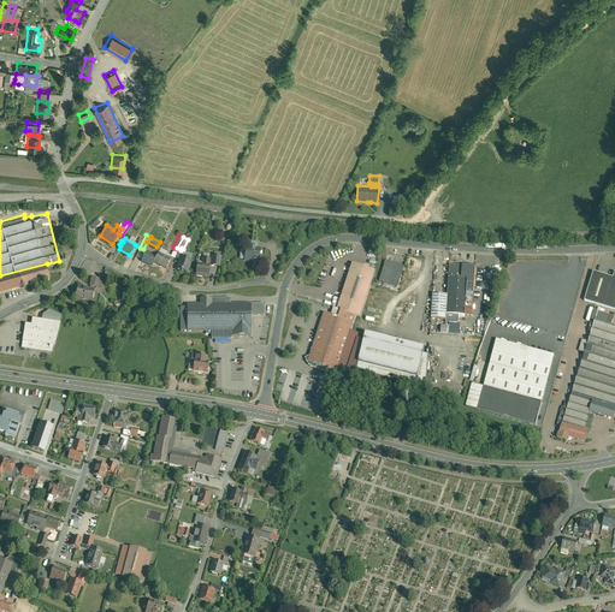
[(240,244),(238,256),(244,256),(243,259),(259,260),(260,245),(240,244)]
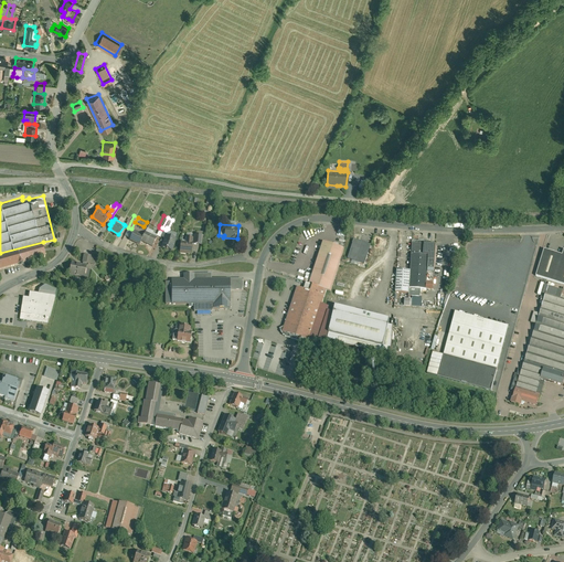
[(147,225),(145,230),(156,234),(156,233),(157,232),(152,230),(152,229),(147,225)]
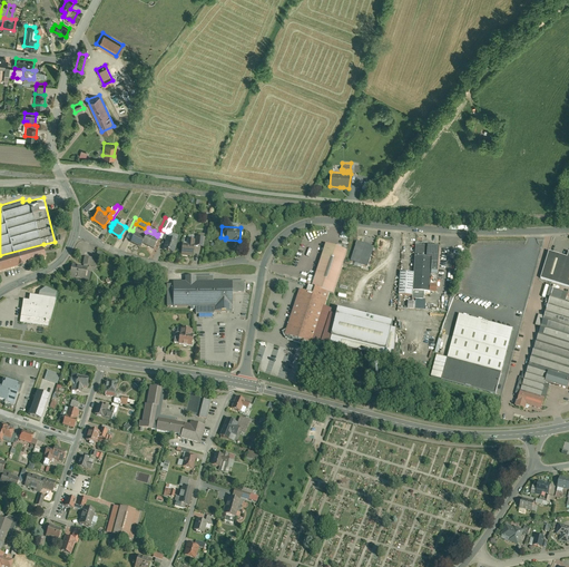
[(130,238),(140,244),(141,240),(145,235),(135,230),(134,232),(130,238)]
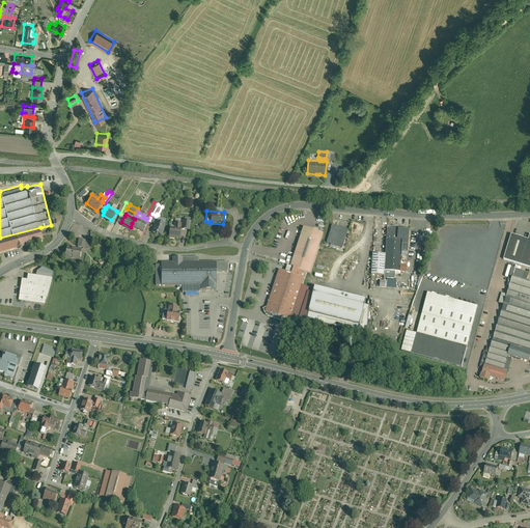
[(146,220),(136,216),(135,219),(132,223),(143,229),(146,221),(146,220)]
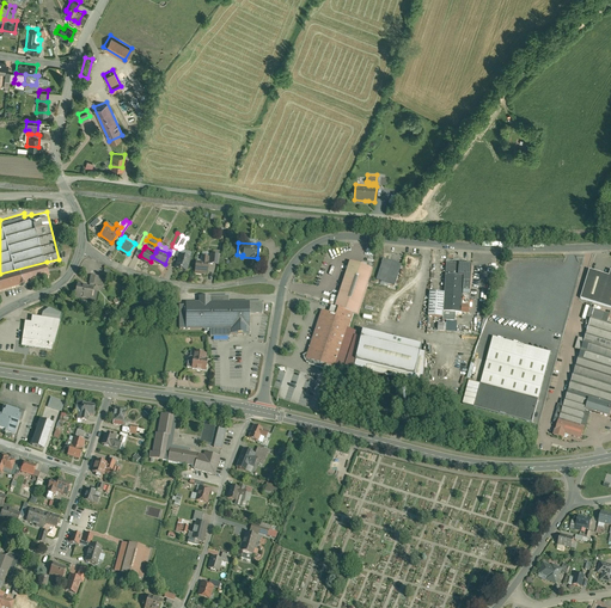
[(178,252),(175,265),(187,269),(191,256),(189,256),(178,252)]
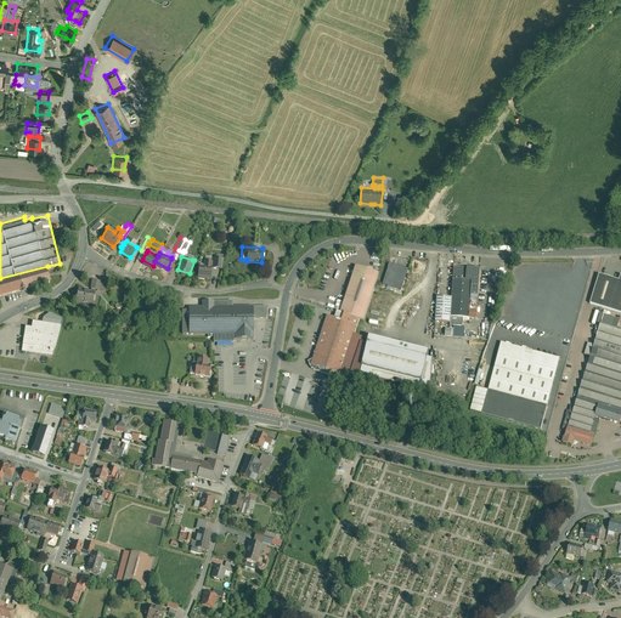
[(198,264),(197,275),(210,276),(212,266),(212,259),(204,258),(204,265),(198,264)]
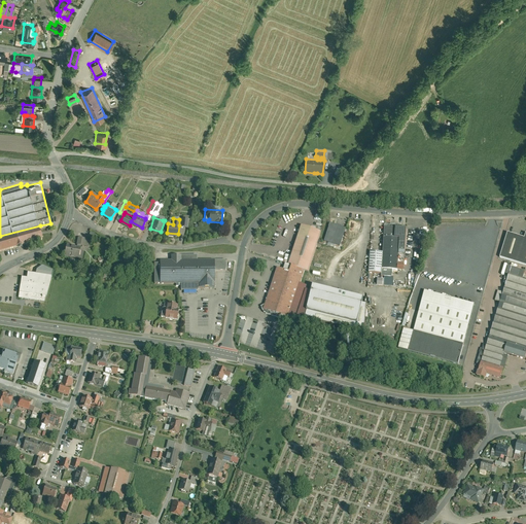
[(322,239),(338,244),(344,225),(328,220),(322,239)]
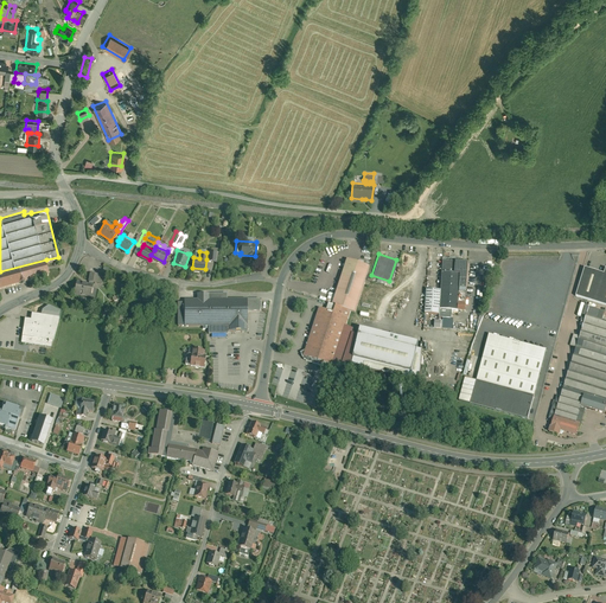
[(331,302),(336,303),(351,308),(355,309),(370,264),(346,257),(331,302)]
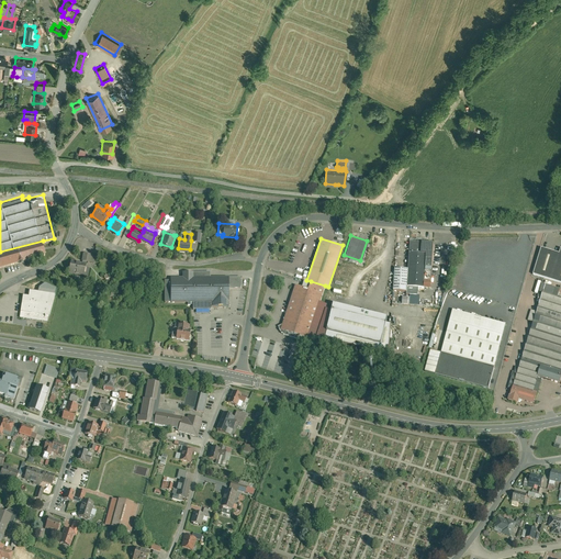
[(434,241),(408,239),(407,267),(405,289),(405,291),(410,291),(415,292),(417,292),(418,284),(430,286),(434,241)]
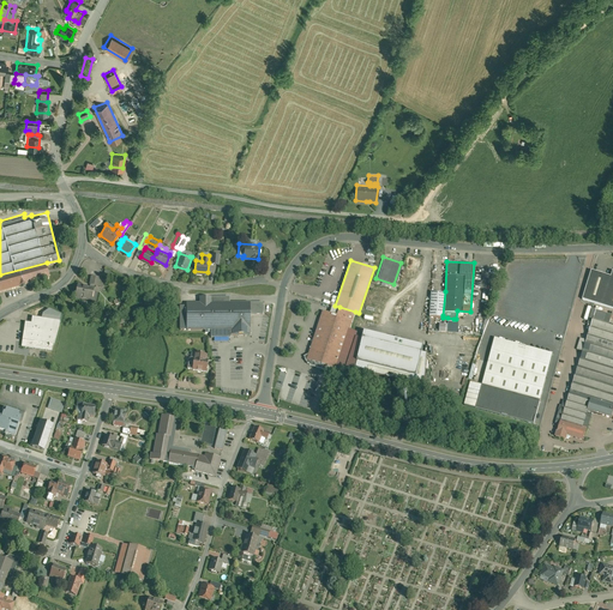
[(47,263),(0,275),(0,290),(50,277),(47,263)]
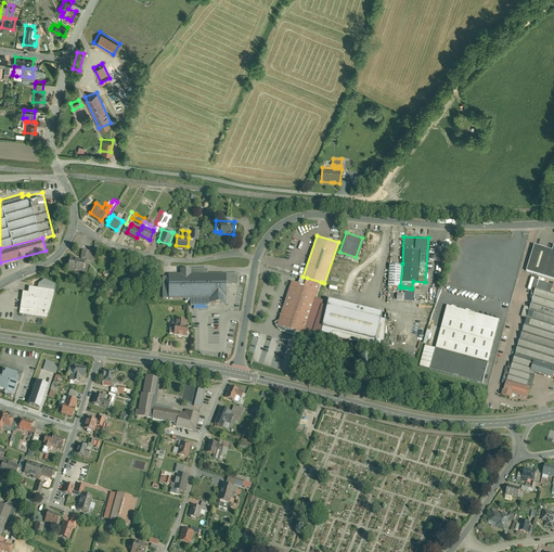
[(533,243),(526,269),(553,278),(553,243),(553,244),(552,248),(533,243)]
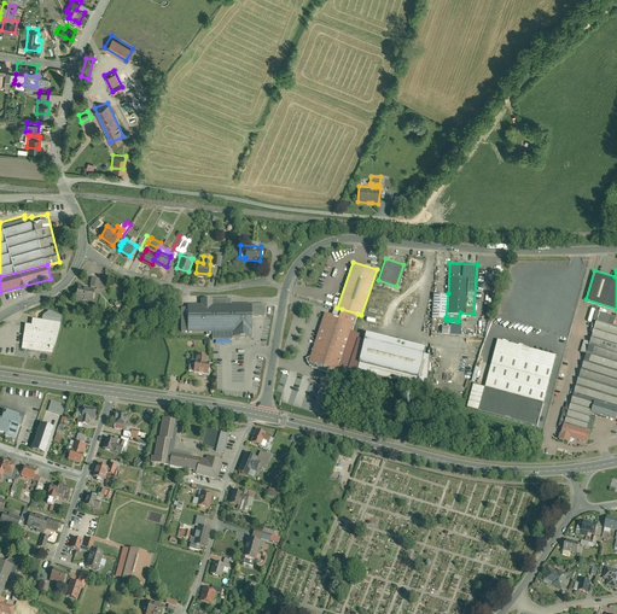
[(91,274),(89,282),(100,285),(103,278),(91,274)]
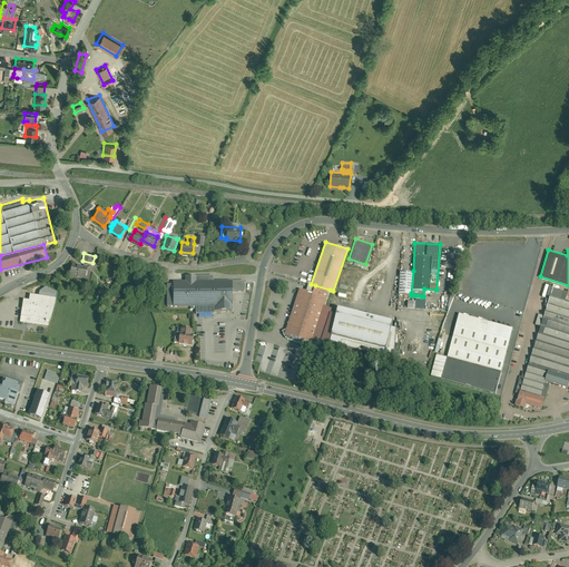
[(88,265),(71,262),(69,273),(86,276),(88,265)]
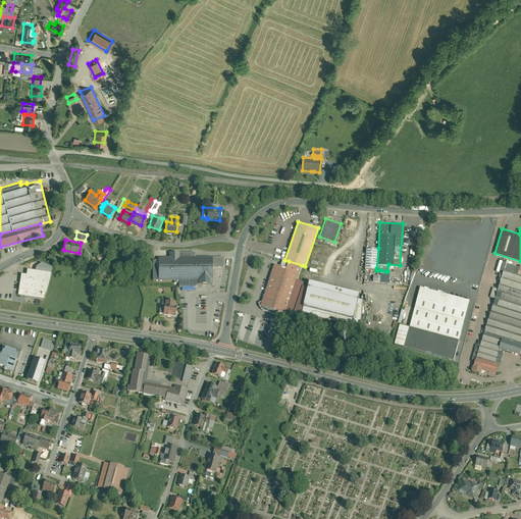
[(365,268),(376,268),(378,248),(366,247),(365,268)]
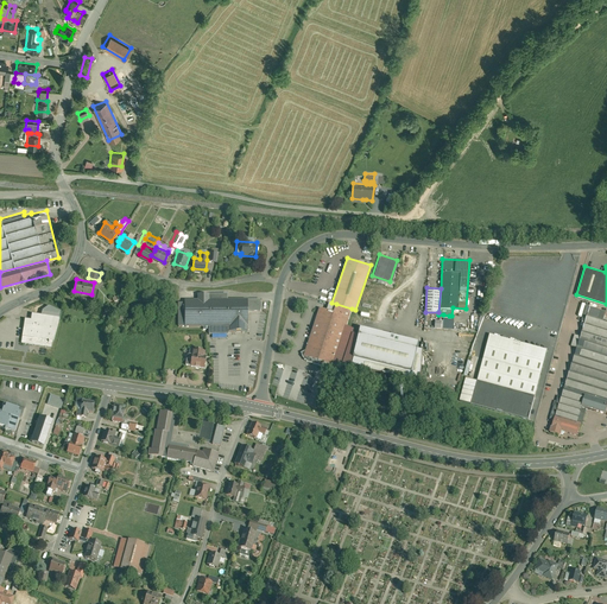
[(197,298),(183,298),(183,324),(204,323),(208,323),(209,331),(227,331),(229,329),(229,326),(248,326),(248,309),(260,309),(260,297),(227,297),(227,292),(197,292),(197,298)]
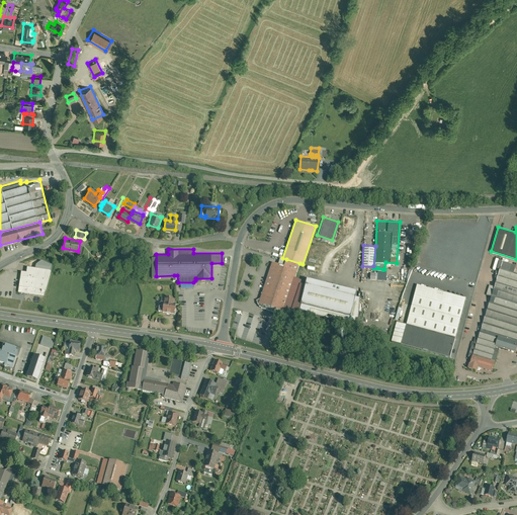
[(299,263),(286,259),(284,265),(271,261),(260,297),(256,299),(259,305),(263,302),(290,311),(292,307),(302,278),(295,276),(299,263)]
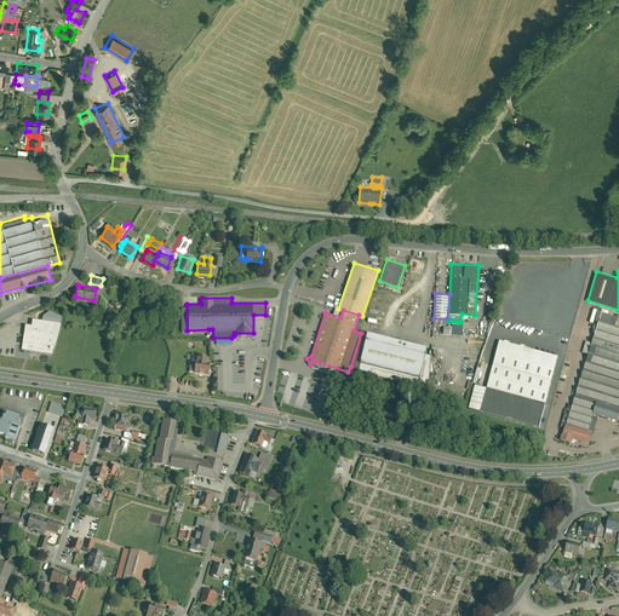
[(618,316),(597,310),(592,324),(596,326),(591,341),(585,339),(582,350),(588,352),(572,402),(568,402),(567,407),(566,406),(560,424),(565,425),(566,421),(588,429),(594,412),(597,401),(618,407),(618,326),(615,326),(618,316)]
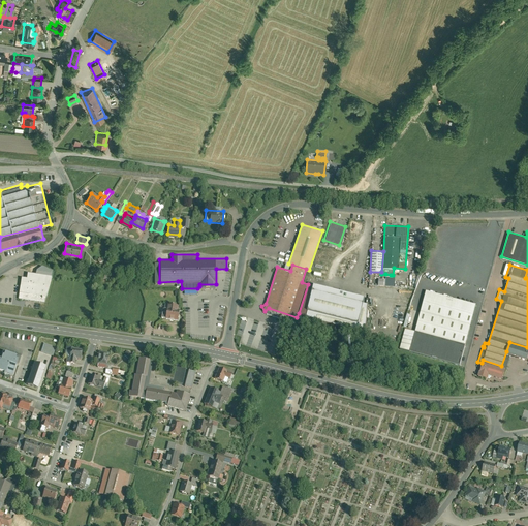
[(27,276),(21,276),(18,296),(25,297),(44,300),(51,278),(52,275),(39,273),(28,271),(27,276)]
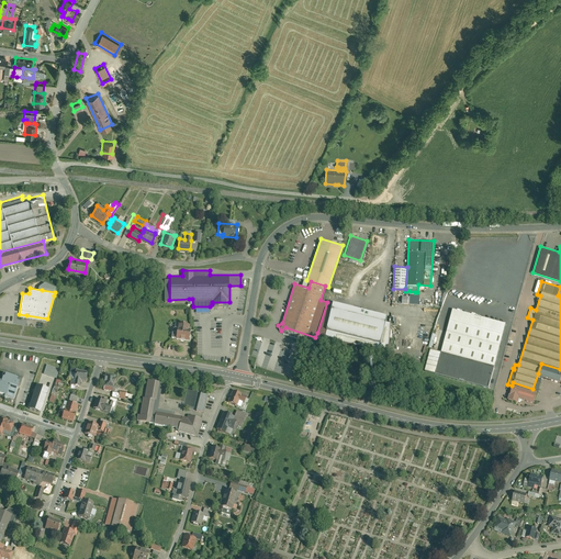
[(386,315),(335,302),(326,336),(385,350),(393,322),(388,321),(389,315),(386,315)]
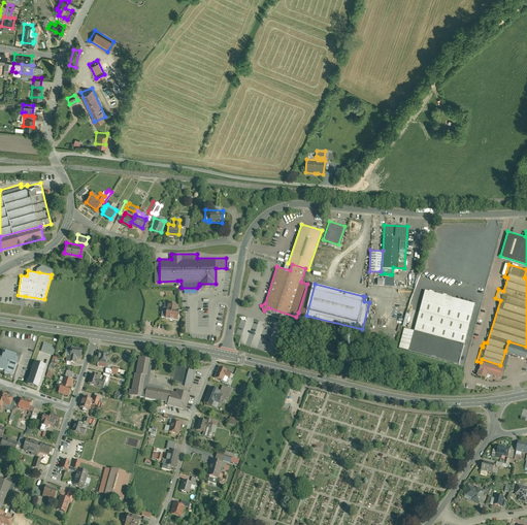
[(368,293),(363,287),(359,290),(363,296),(365,296),(368,293)]
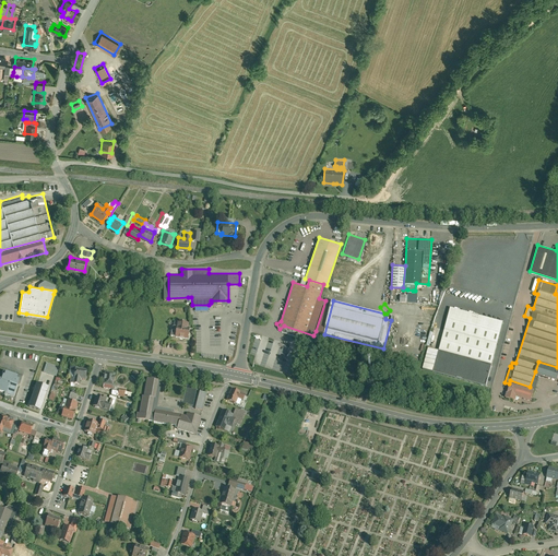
[(503,320),(449,306),(438,349),(432,369),(486,383),(503,320)]
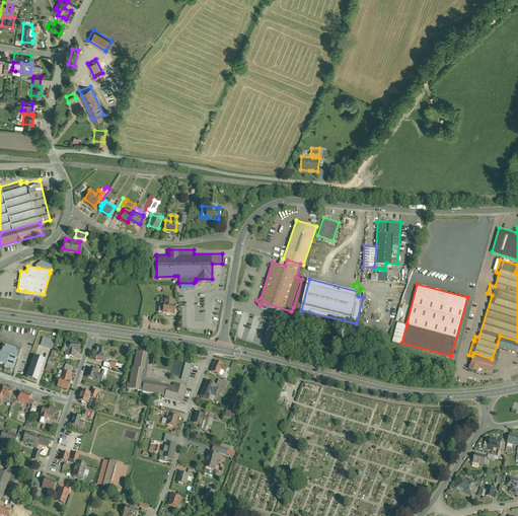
[(162,310),(174,312),(175,304),(171,303),(172,297),(164,296),(164,300),(162,310)]
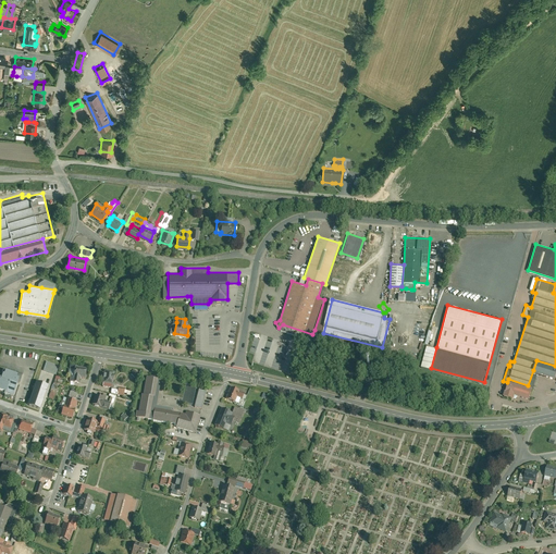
[(419,366),(431,368),(436,347),(424,344),(419,366)]
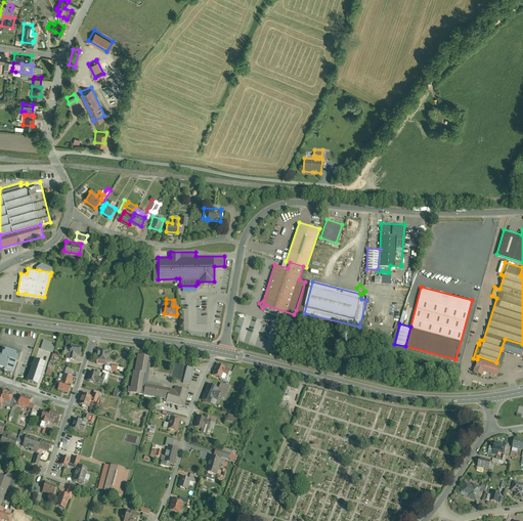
[(51,350),(54,342),(44,338),(40,346),(51,350)]
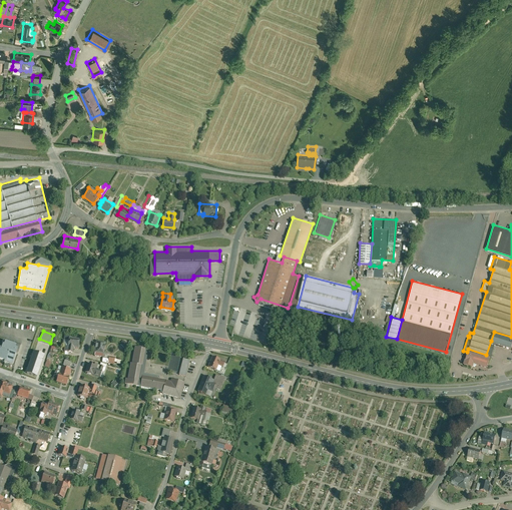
[(511,337),(494,332),(491,341),(511,348),(511,337)]
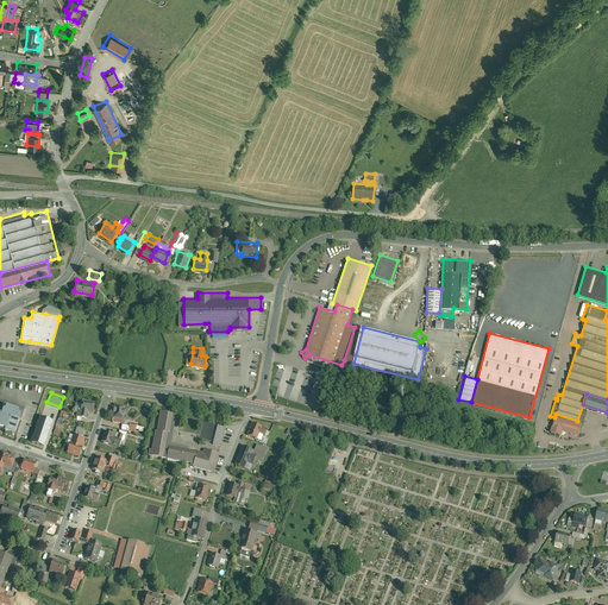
[(95,399),(82,397),(80,408),(81,408),(80,414),(88,415),(89,409),(93,410),(95,399)]
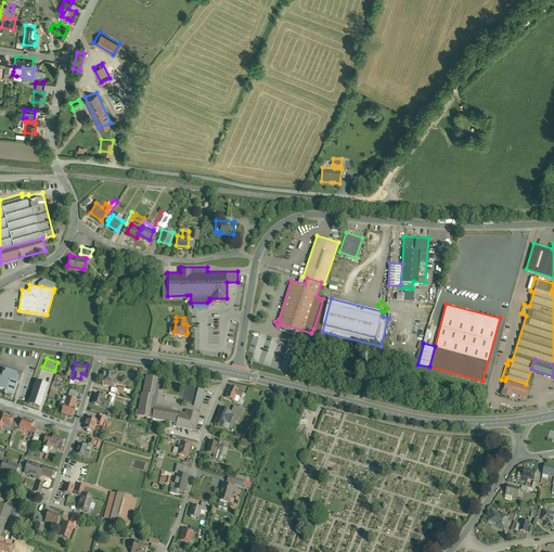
[(17,368),(3,363),(1,371),(0,371),(0,388),(14,394),(18,381),(16,380),(18,372),(16,371),(17,368)]
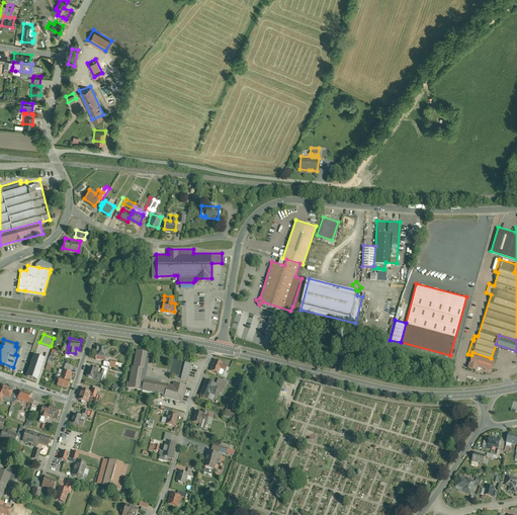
[(107,343),(97,342),(95,356),(103,358),(104,353),(106,353),(107,343)]
